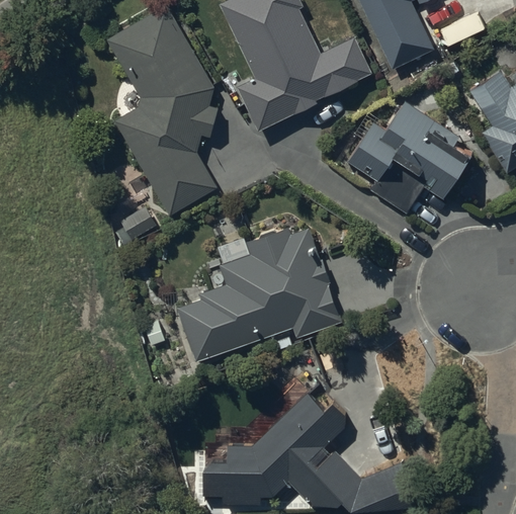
[(301,0),(226,0),(219,4),(253,76),(235,85),(256,131),(372,74),(354,36),(320,53),(297,7),(304,4),(301,0)]
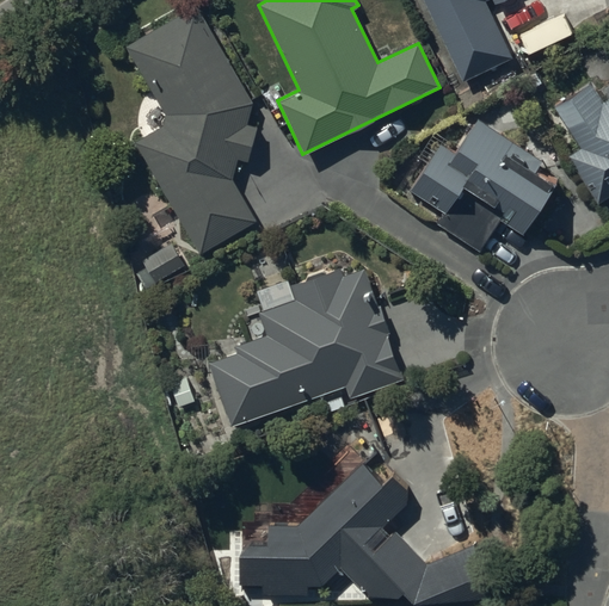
[(422,0),(462,82),(514,59),(487,2),(491,0),(493,5),(502,0),(422,0)]
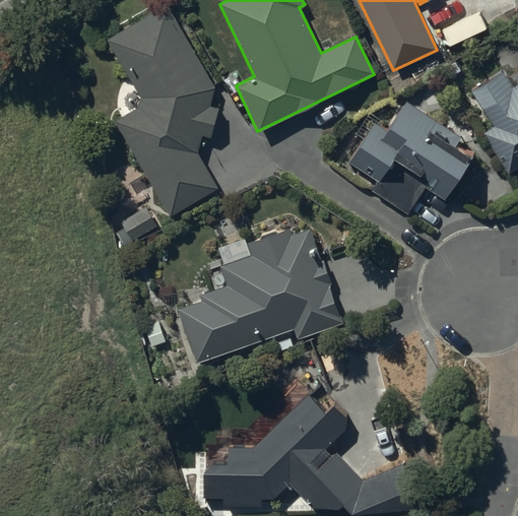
[(138,109),(114,120),(171,216),(218,189),(197,153),(198,139),(202,140),(202,136),(211,136),(218,109),(211,107),(215,88),(169,4),(107,38),(139,97),(138,109)]
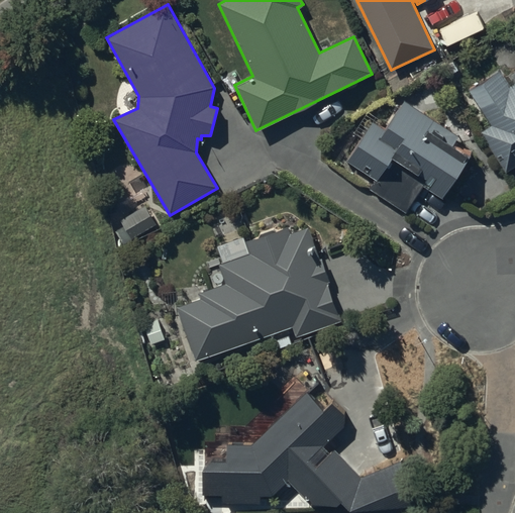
[(500,70),(469,89),(491,124),(479,131),(503,172),(514,165),(514,71),(505,78),(500,70)]
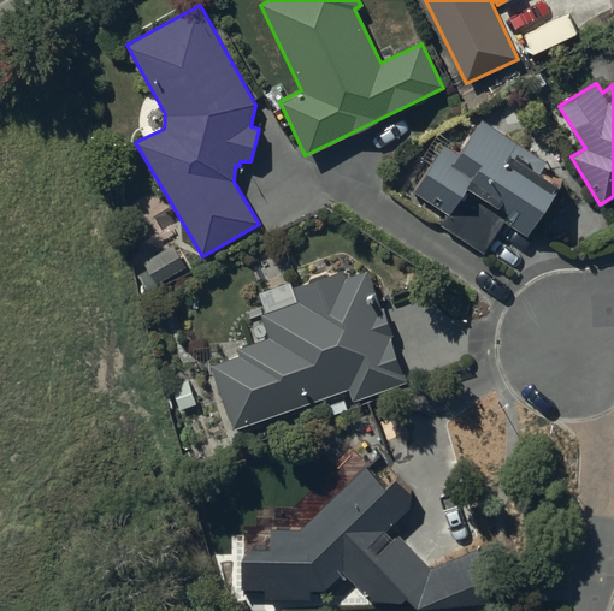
[(460,154),(444,144),(414,193),(446,212),(437,225),(483,254),(502,223),(525,237),(566,172),(482,119),(460,154)]
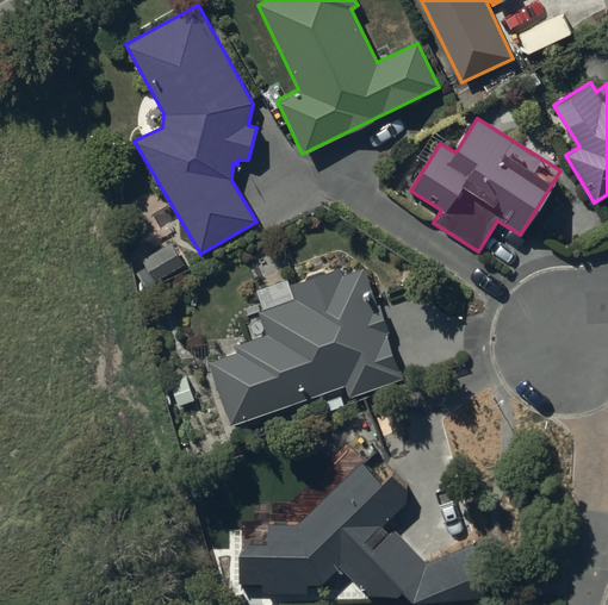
[(185,263),(171,242),(143,260),(157,281),(185,263)]
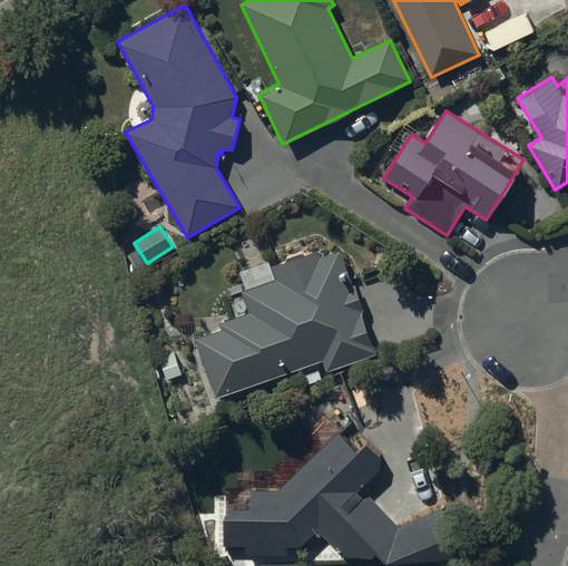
[(195,338),(216,397),(322,360),(325,372),(376,355),(340,252),(320,259),(316,250),(271,265),(275,279),(241,291),(247,311),(221,321),(223,329),(195,338)]
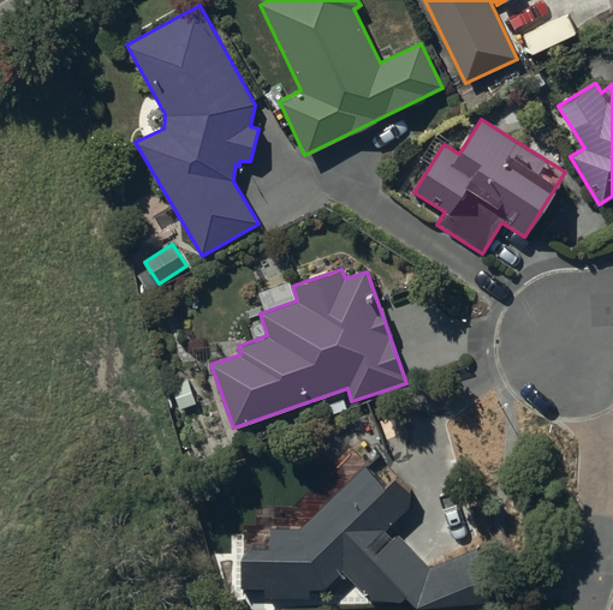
[(352,450),(315,485),(327,501),(302,525),(302,509),(271,509),(271,527),(227,528),(227,549),(233,549),(242,556),(242,588),(265,588),(265,598),(326,598),(333,605),(355,582),(372,598),(403,598),(430,567),(390,528),(411,507),(410,490),(396,474),(385,484),(352,450)]
